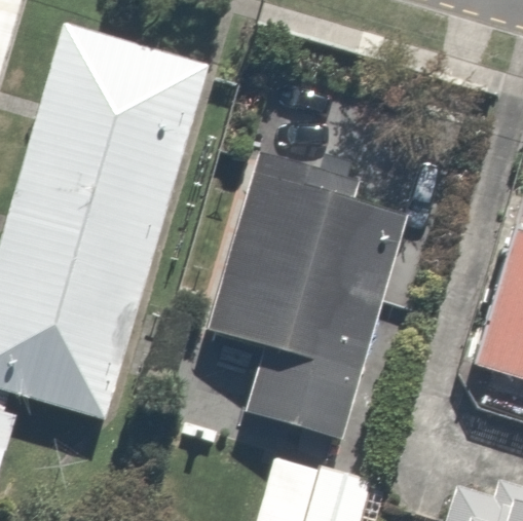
[(217,66),(64,22),(0,242),(0,493),(27,400),(113,424),(217,66)]
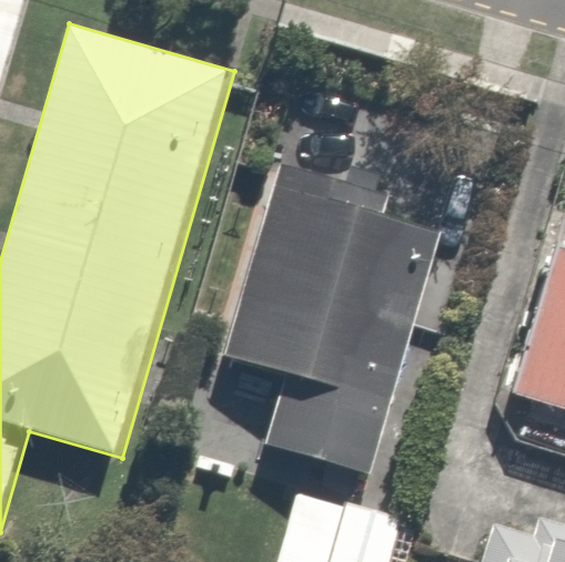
[(446,217),(275,170),(221,365),(284,382),(264,456),(372,486),(446,217)]
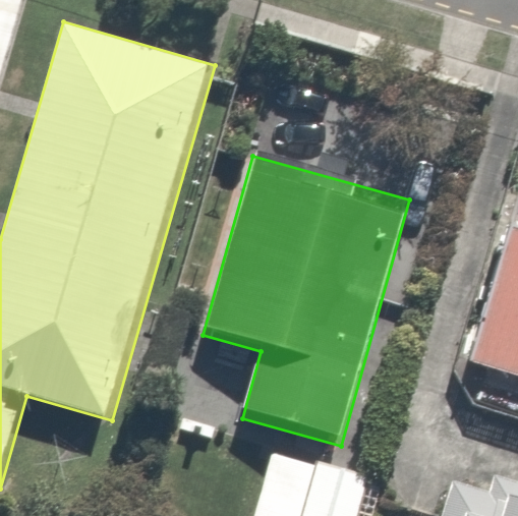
[(517,226),(513,225),(469,370),(517,384),(517,226)]
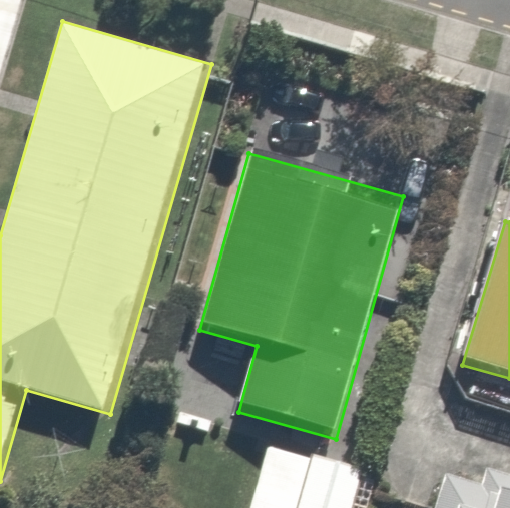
[(358,507),(370,475),(272,441),(248,507),(358,507)]
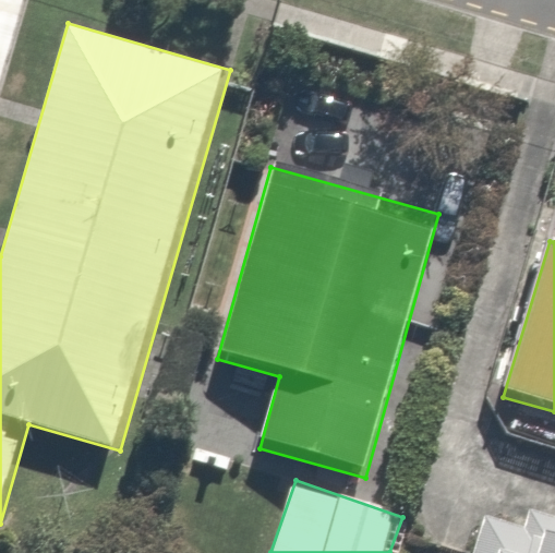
[(554,552),(554,520),(486,503),(473,552),(554,552)]
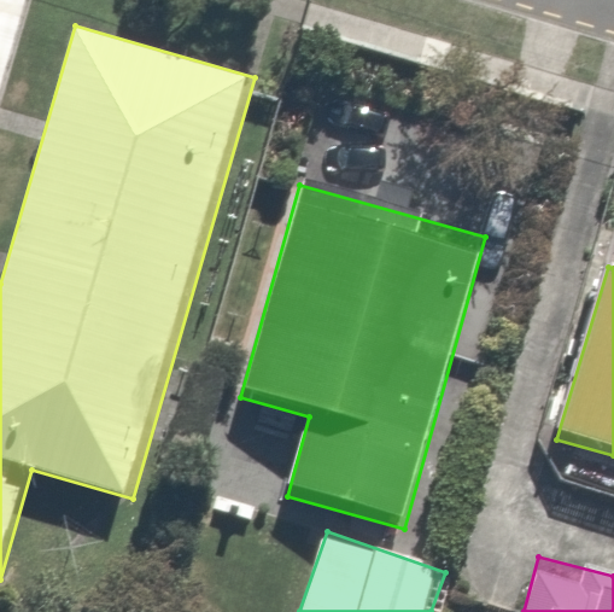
All buildings are outlined.
